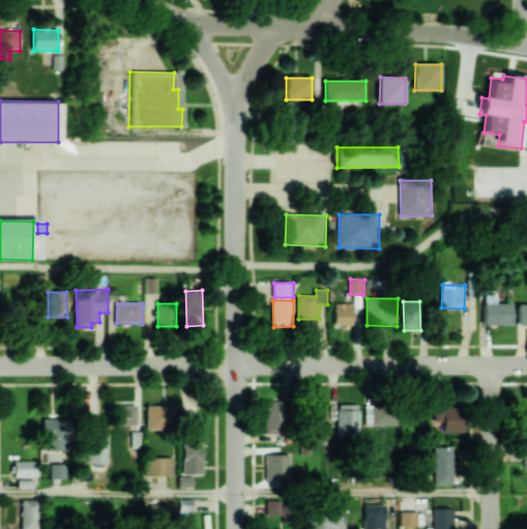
[(354,325),(354,304),(335,303),(334,325),(354,325)]
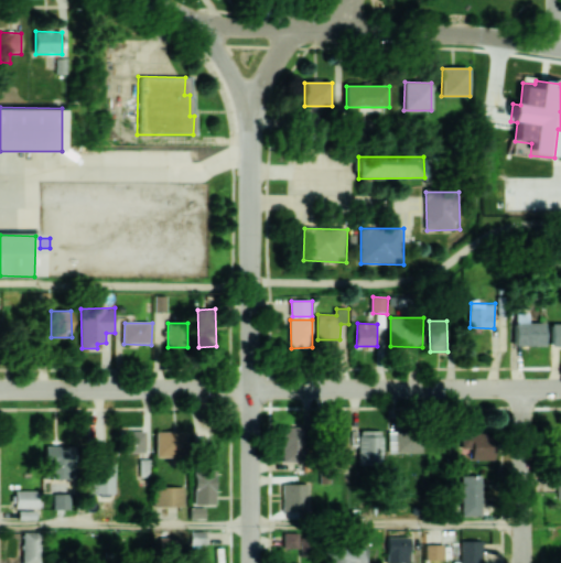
[(515,346),(546,347),(546,323),(516,323),(515,346)]
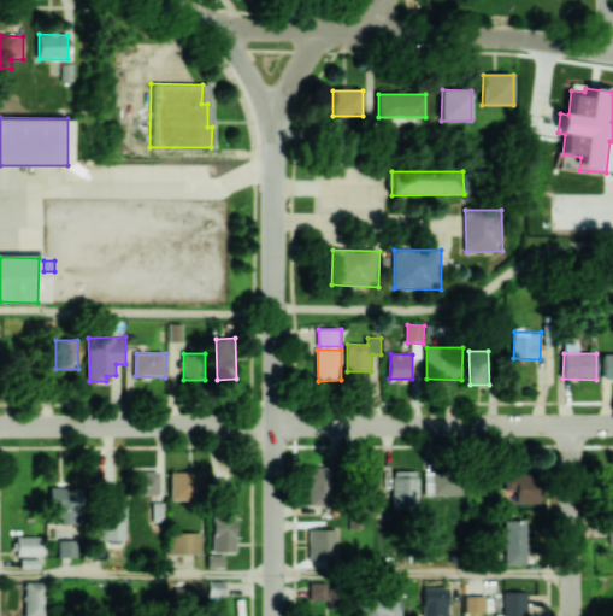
[(602,381),(612,380),(612,355),(602,355),(602,381)]
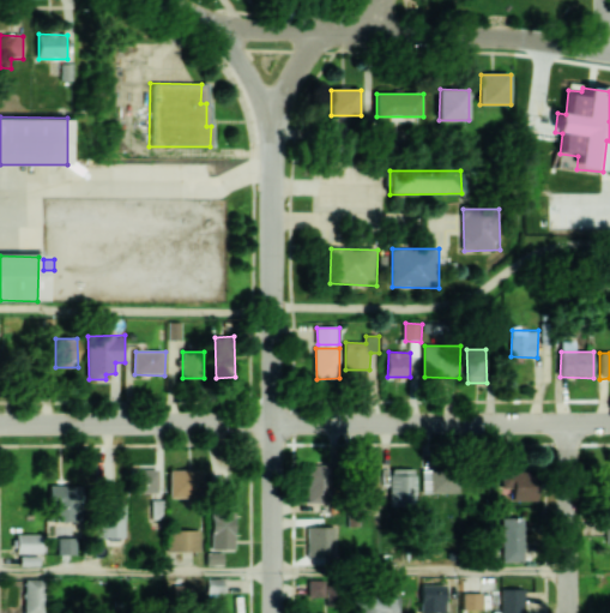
[(308,503),(331,504),(331,466),(309,466),(308,503)]
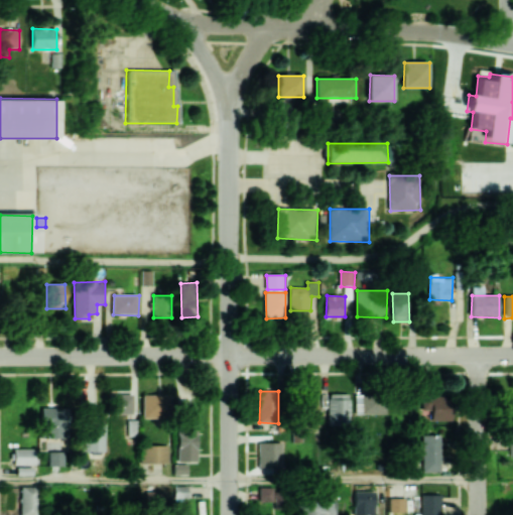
[(455,394),(424,393),(424,409),(432,409),(432,420),(454,421),(455,394)]
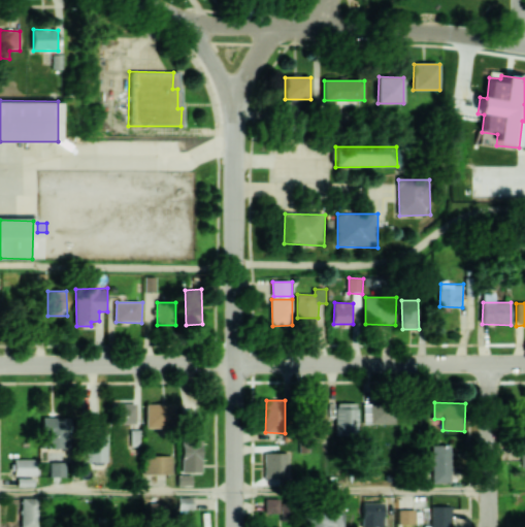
[(120,424),(138,424),(137,403),(120,403),(120,424)]
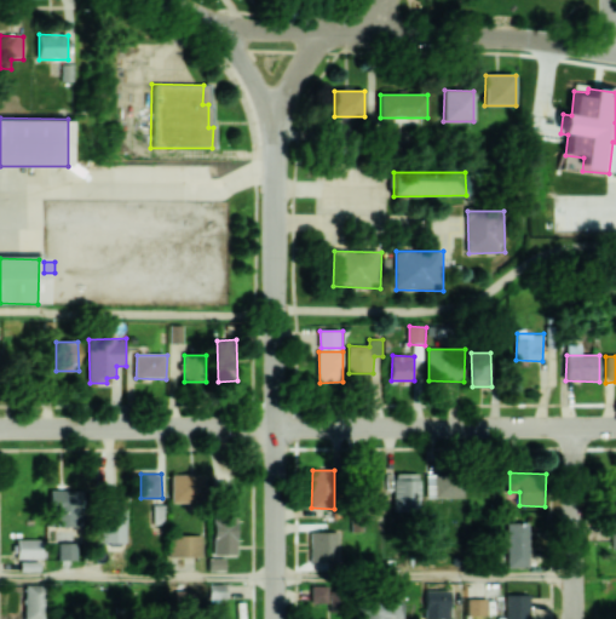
[(361,475),(362,511),(385,510),(384,474),(361,475)]
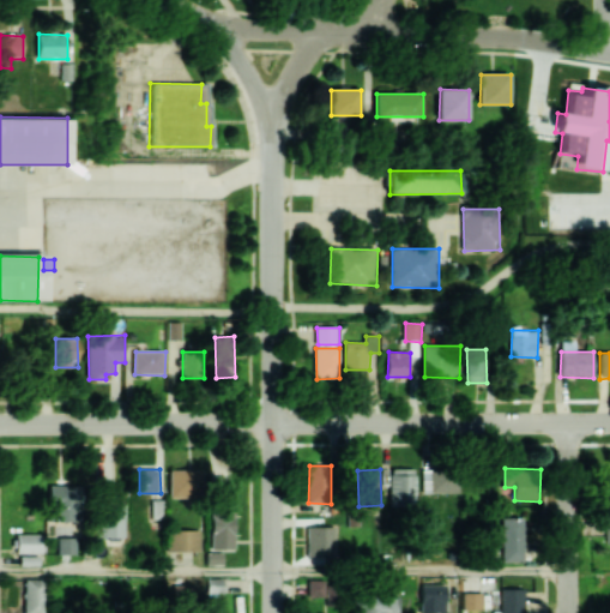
[(417,469),(392,469),(392,505),(418,505),(417,469)]
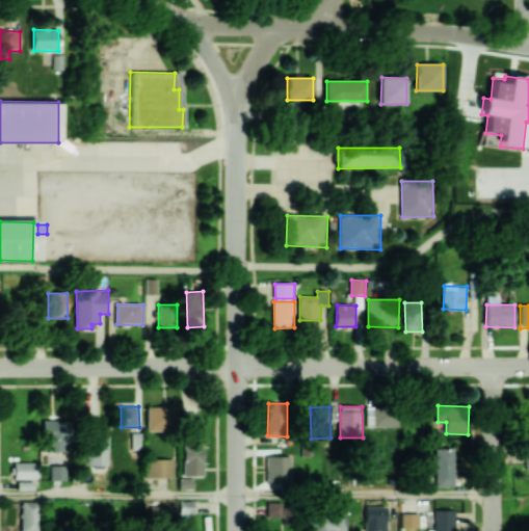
[(177,407),(149,407),(149,431),(177,431),(177,407)]
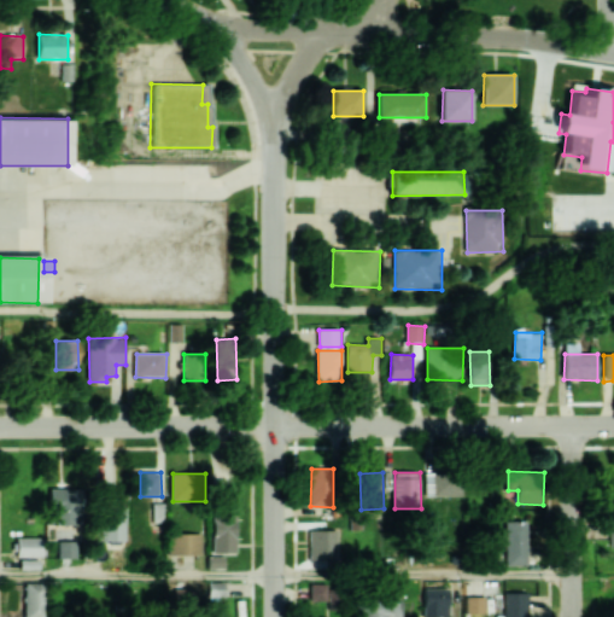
[(427,496),(463,495),(462,473),(427,475),(427,496)]
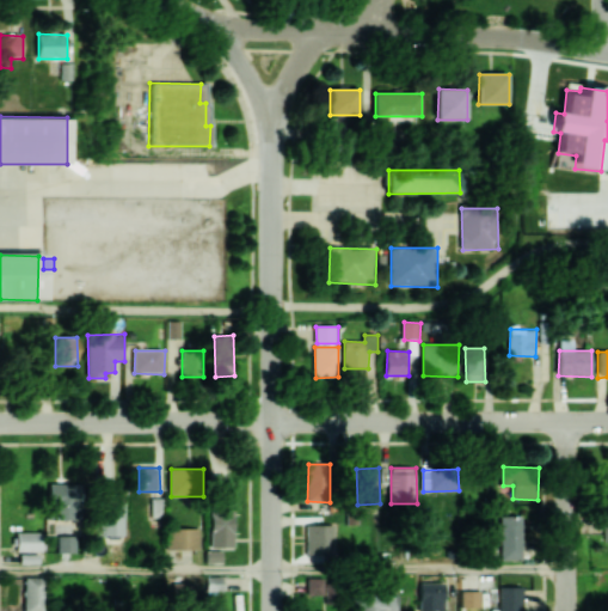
[(215,549),(237,549),(235,483),(214,483),(215,549)]
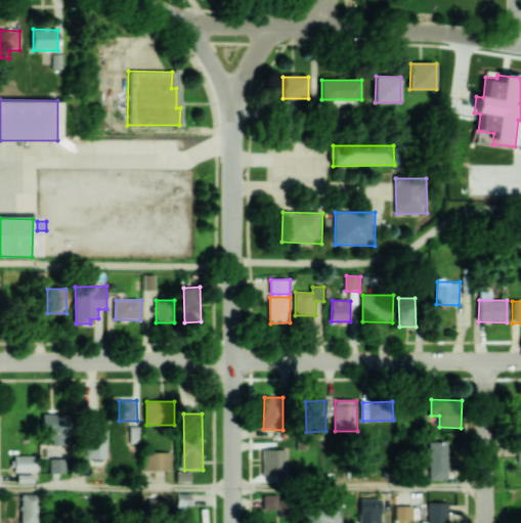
[(107,431),(88,431),(87,460),(107,460),(107,431)]
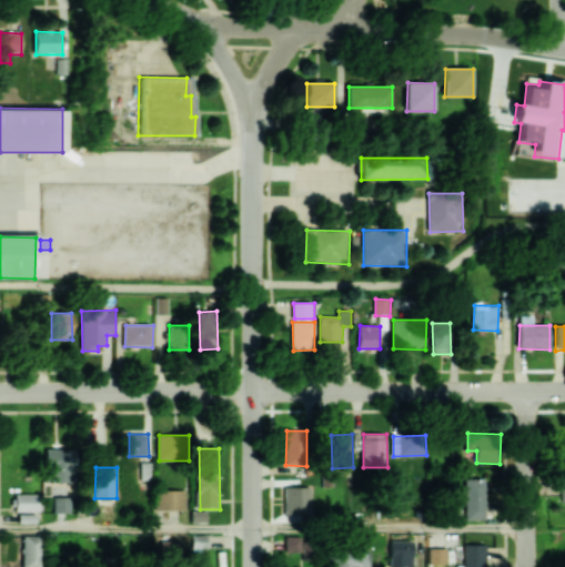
[(466,520),(487,520),(488,479),(467,479),(466,520)]
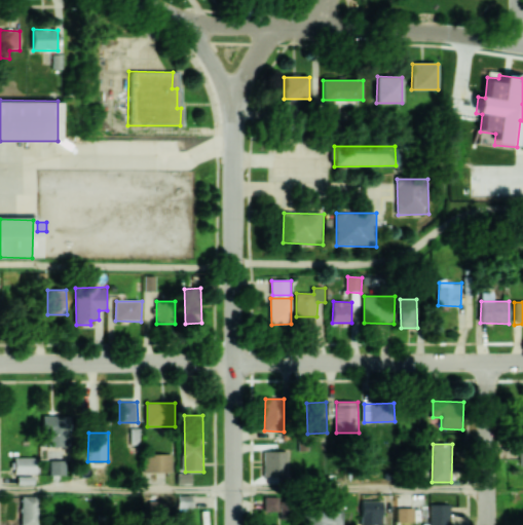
[(265,476),(289,477),(289,451),(265,451),(265,476)]
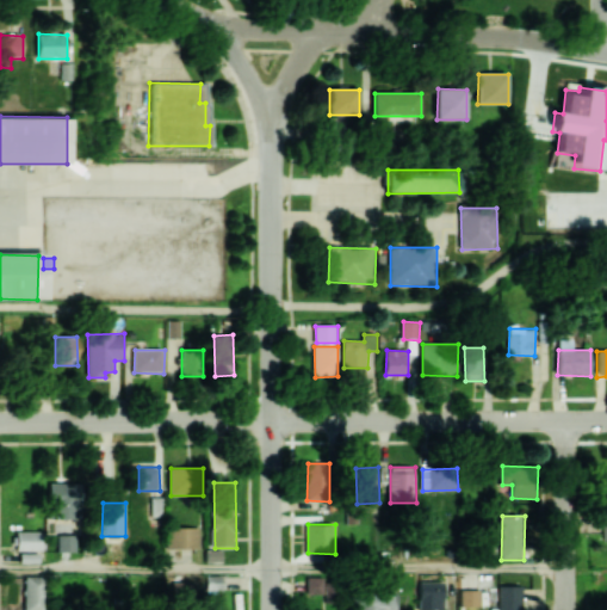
[(168,549),(202,549),(202,528),(168,528),(168,549)]
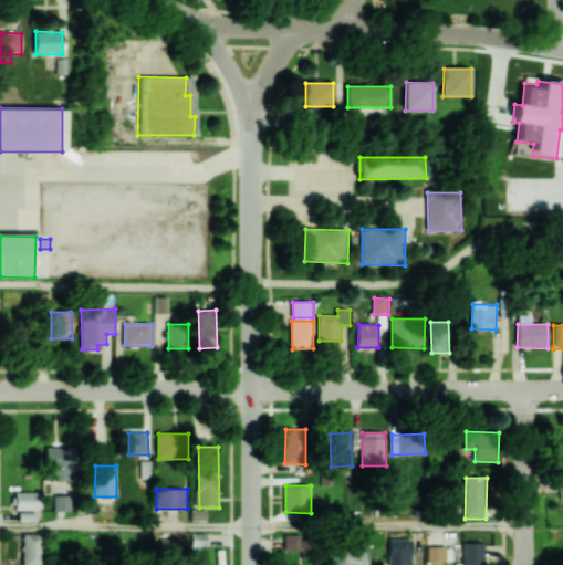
[(17,510),(42,510),(42,493),(17,493),(17,510)]
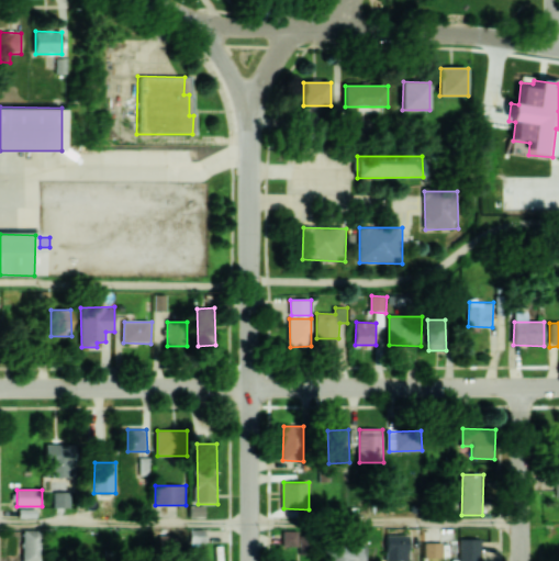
[(55,508),(73,508),(71,493),(55,493),(55,508)]
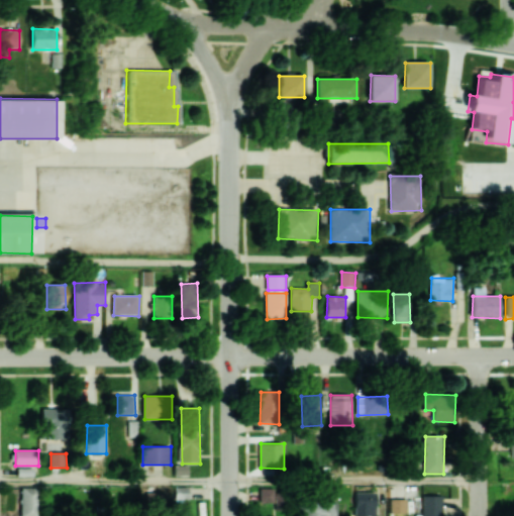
[(176,477),(189,476),(189,467),(176,467),(176,477)]
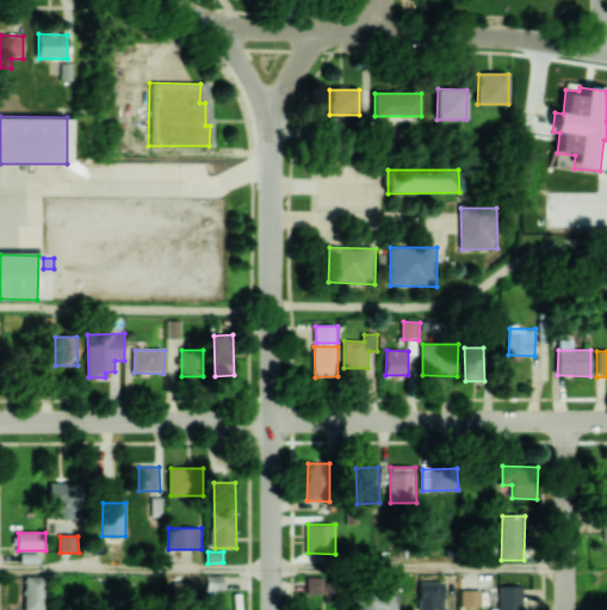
[(44,609),(45,577),(26,577),(26,609),(44,609)]
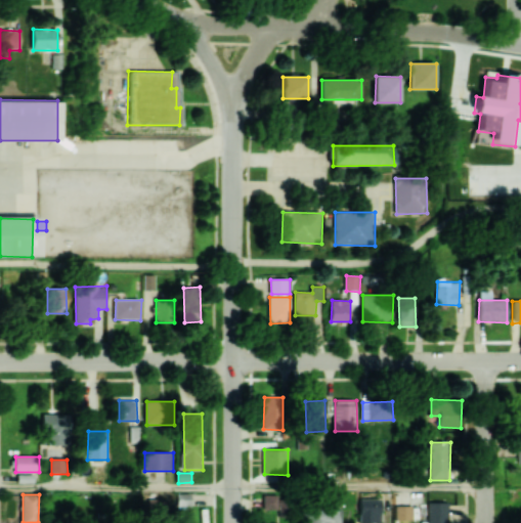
[(265,511),(278,510),(278,495),(265,496),(265,511)]
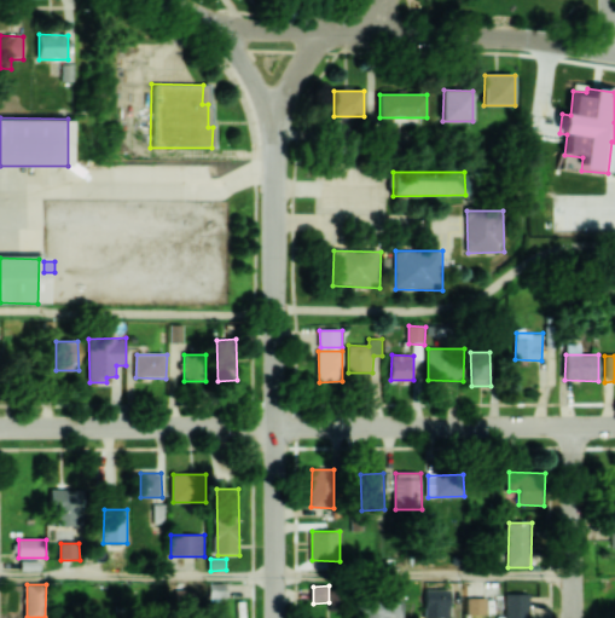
[(197,590),(177,590),(177,608),(197,608),(197,590)]
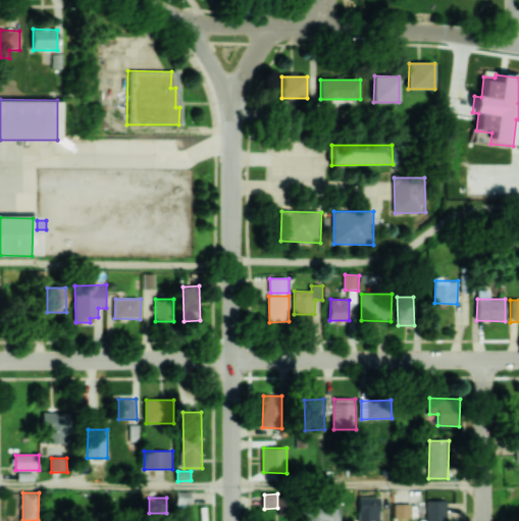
[(288,498),(280,498),(279,513),(287,513),(288,498)]
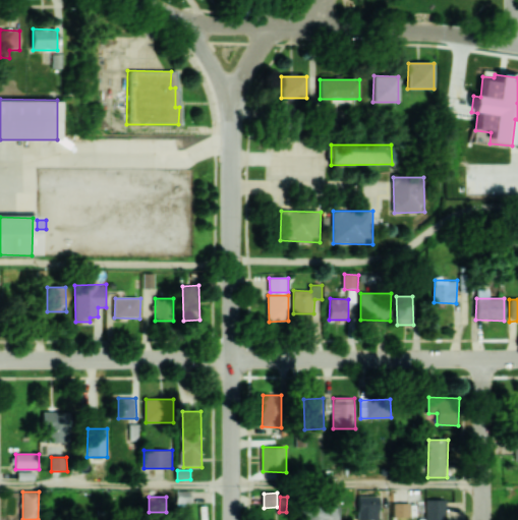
[(381,519),(381,497),(359,497),(359,519),(381,519)]
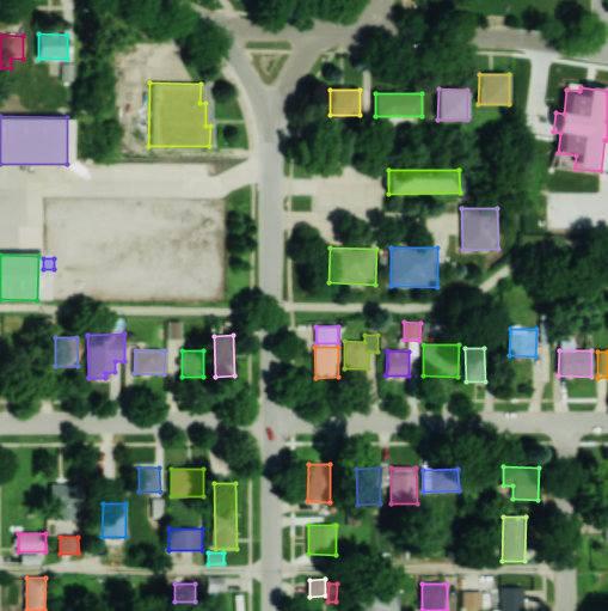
[(524,610),(526,587),(502,587),(501,610),(524,610)]
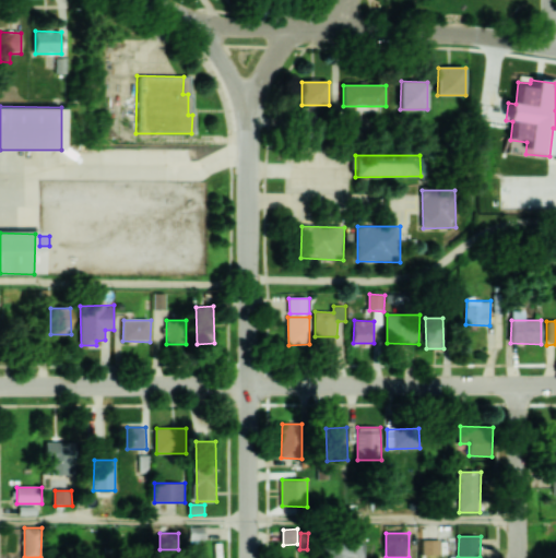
[(440,539),(424,539),(424,555),(440,555),(440,539)]
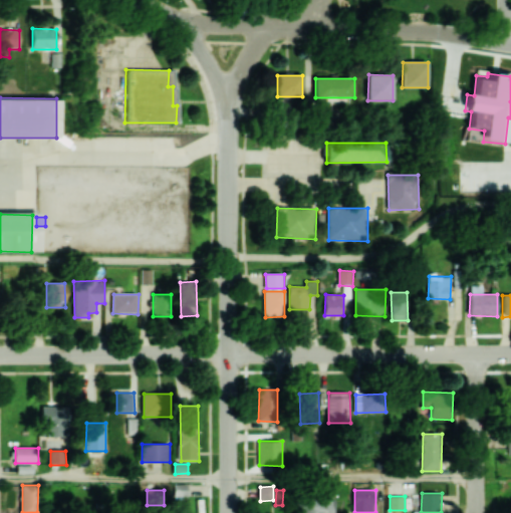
[(337,512),(337,500),(326,500),(326,502),(300,502),(299,512),(337,512)]
